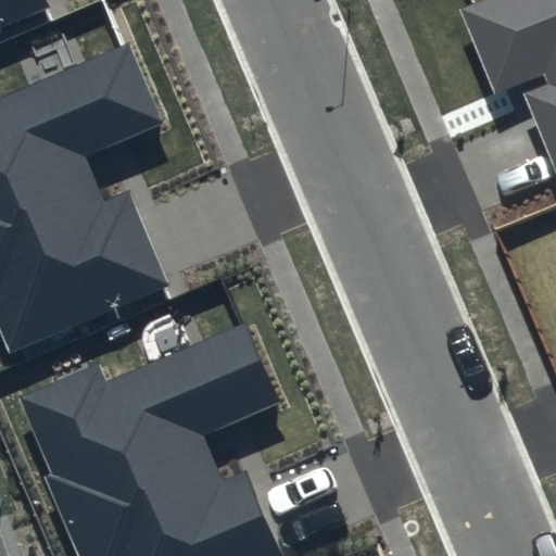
[(0,0),(0,25),(48,5),(45,0),(0,0)]
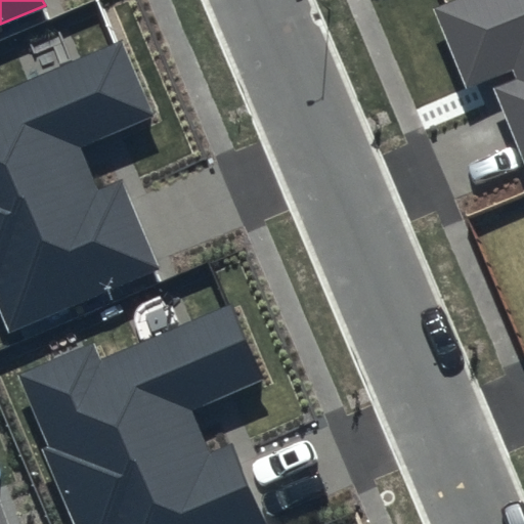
[(523,0),(459,0),(433,10),(464,87),(490,77),(523,161),(523,0)]
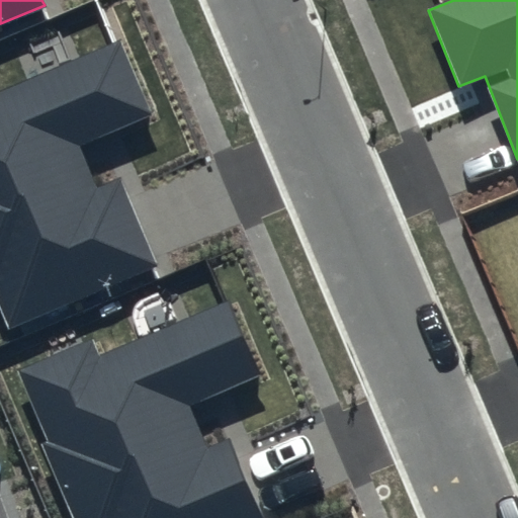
[(0,301),(9,325),(154,267),(119,180),(94,190),(75,143),(150,112),(120,39),(0,87),(0,301)]
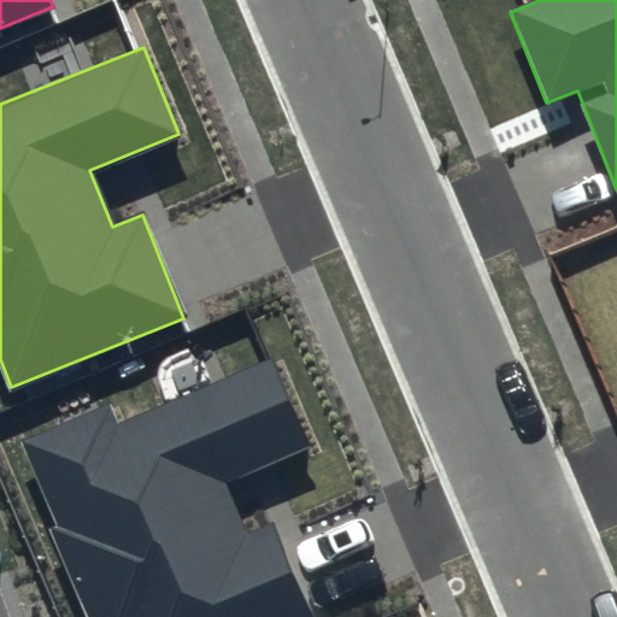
[(107,403),(21,440),(57,524),(47,528),(84,616),(309,616),(270,524),(242,536),(218,480),(306,442),(271,360),(118,425),(107,403)]
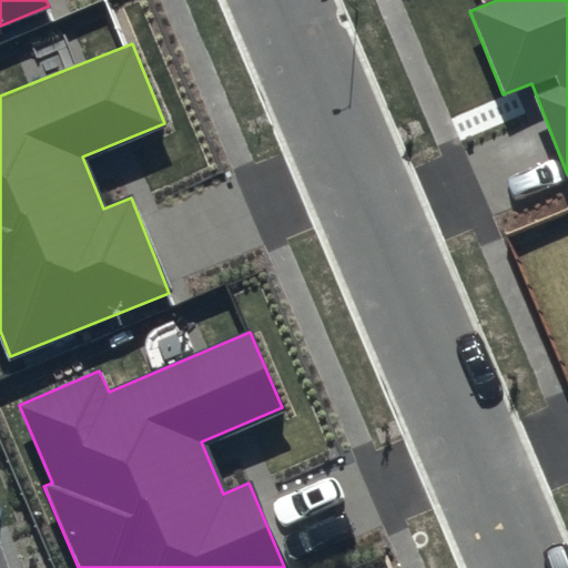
[(0,567),(23,567),(0,513),(0,567)]
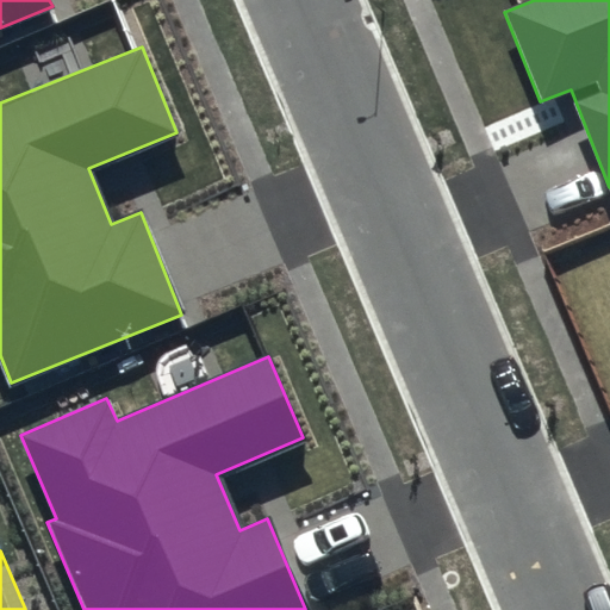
All buildings are outlined.
